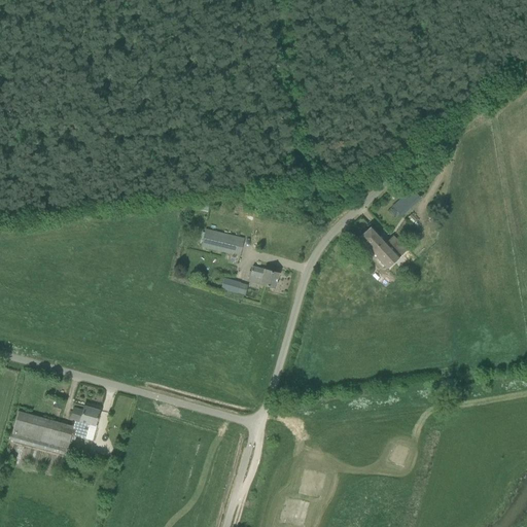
[(194,210),(207,213),(209,207),(196,204),(194,210)]
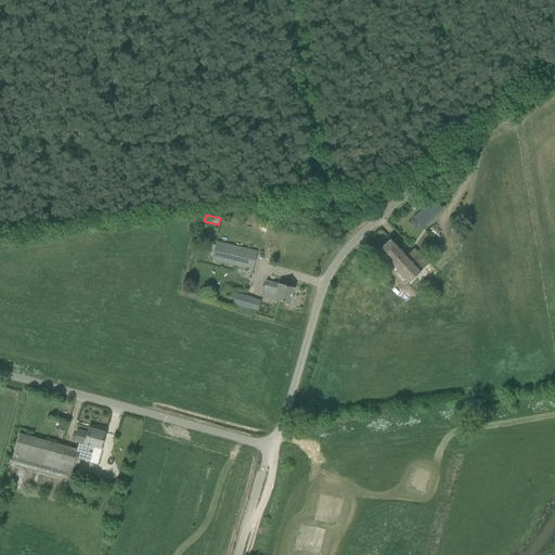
[(427,265),(421,257),(413,249),(407,256),(390,239),(377,250),(407,283),(427,265)]
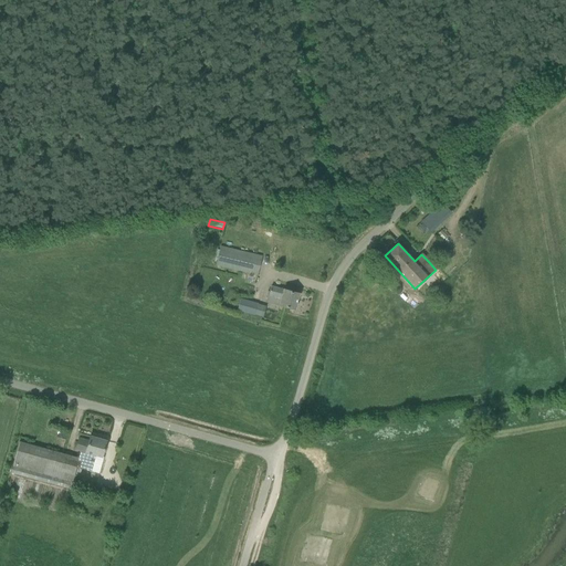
[(262,257),(221,247),(217,265),(258,275),(262,257)]
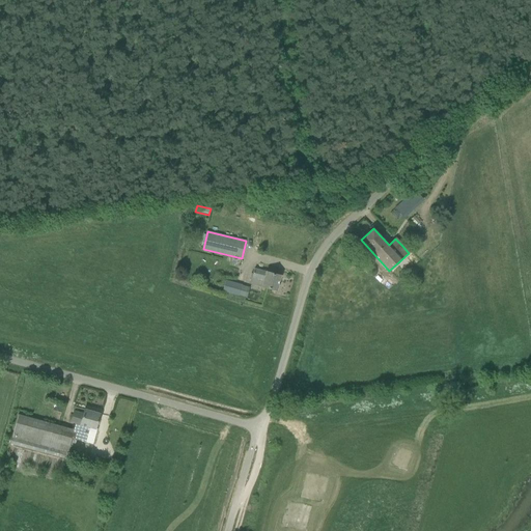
[(251,283),(267,287),(276,290),(280,276),(254,269),(251,283)]
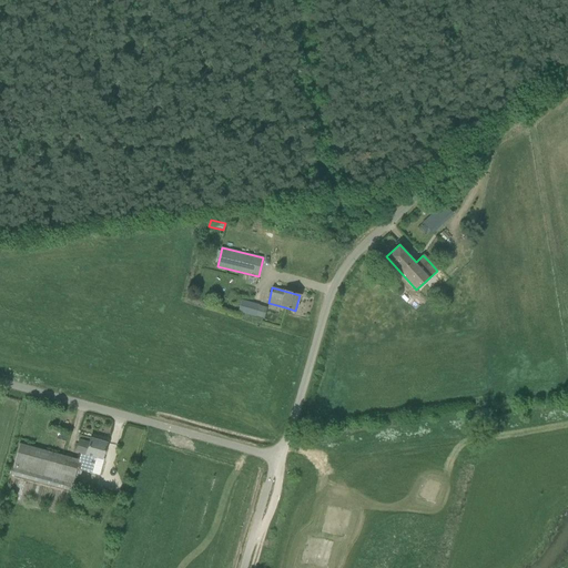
[(237,311),(255,316),(259,305),(241,301),(237,311)]
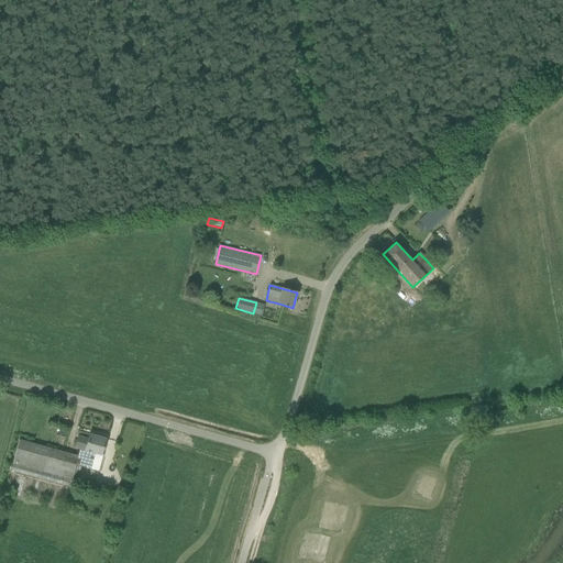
[(73,478),(76,464),(90,467),(95,453),(101,455),(106,439),(89,434),(88,438),(77,435),(74,448),(79,450),(78,455),(19,440),(13,463),(73,478)]
